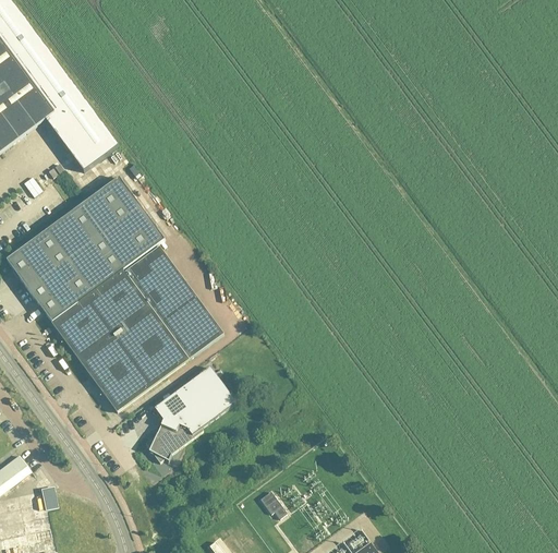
[(0,0),(0,149),(45,117),(56,132),(57,132),(83,169),(118,144),(12,0),(0,0)]
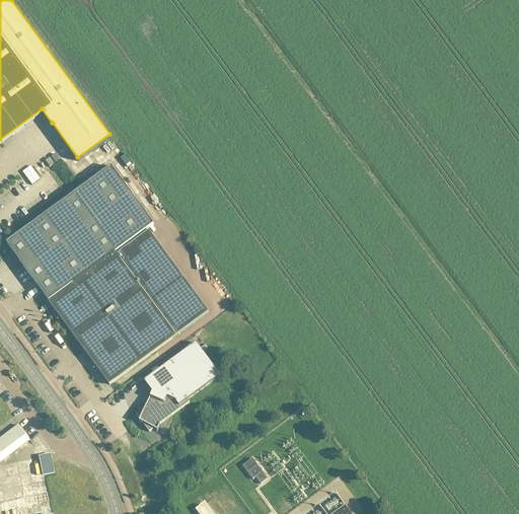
[(55,150),(51,153),(55,159),(59,156),(55,150)]
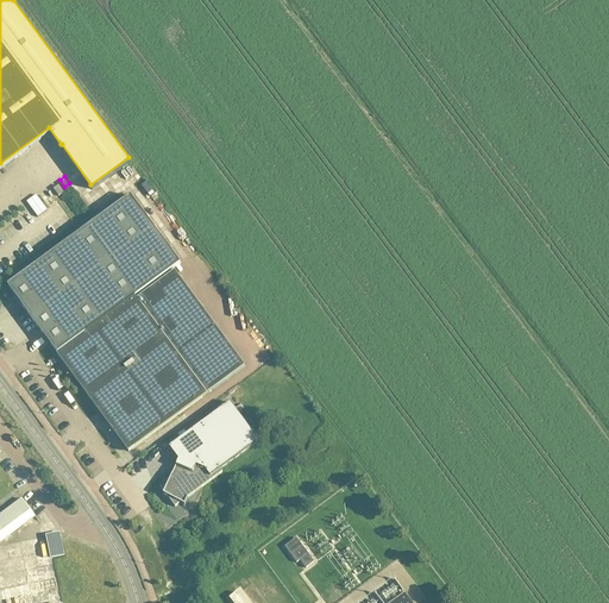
[(62,188),(57,181),(52,184),(57,192),(62,188)]
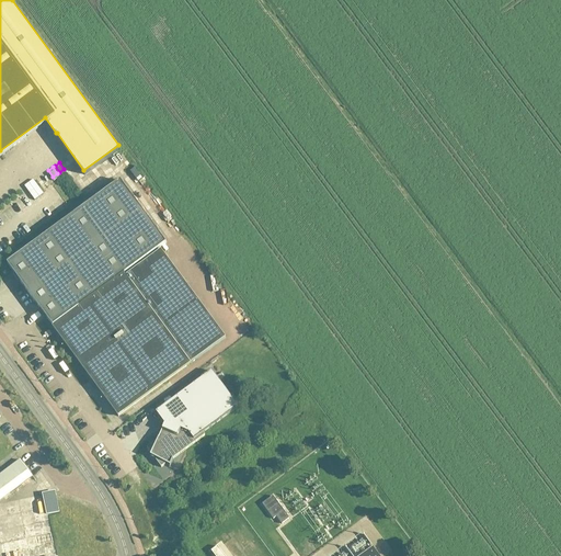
[(6,260),(11,268),(52,322),(124,272),(123,271),(164,239),(118,177),(6,260)]
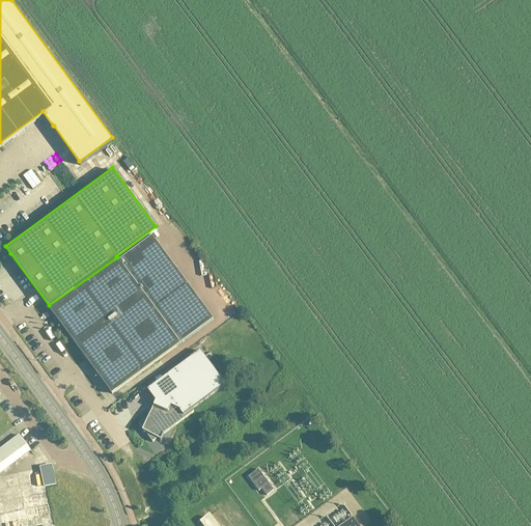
[(110,390),(178,340),(212,316),(150,232),(117,257),(49,305),(48,306),(110,390)]
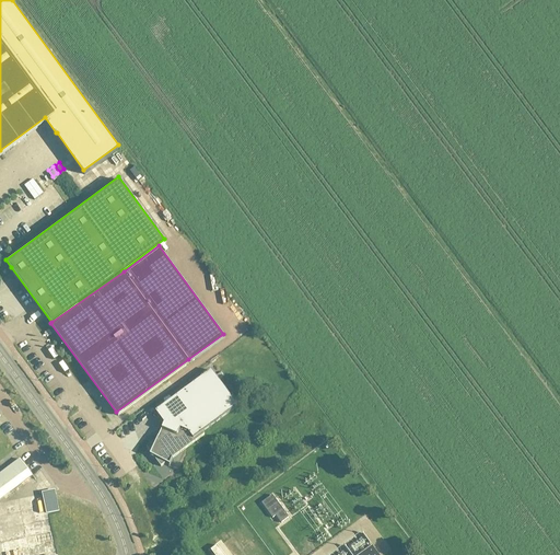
[(155,436),(146,443),(150,449),(148,453),(156,458),(160,462),(163,460),(167,462),(172,453),(203,430),(201,428),(236,402),(210,367),(154,407),(155,408),(153,414),(163,418),(155,436)]
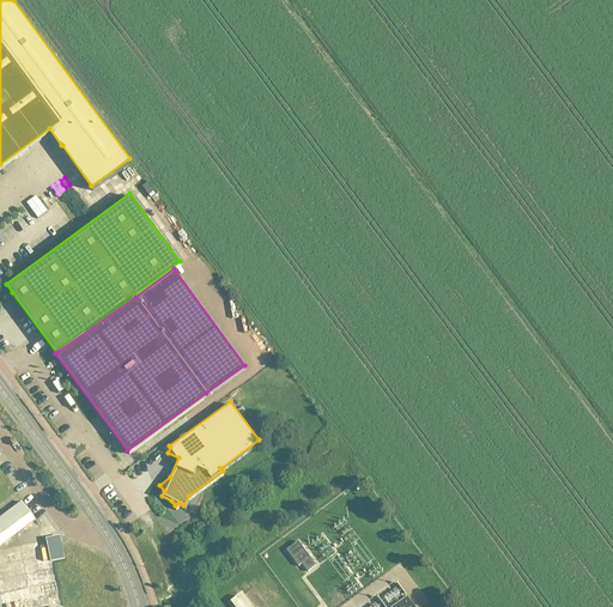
[(0,541),(35,516),(20,498),(0,513),(0,541)]
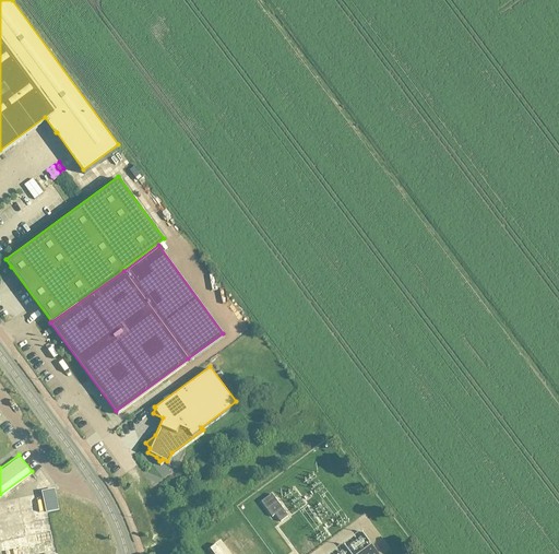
[(54,486),(43,488),(47,508),(58,506),(54,486)]
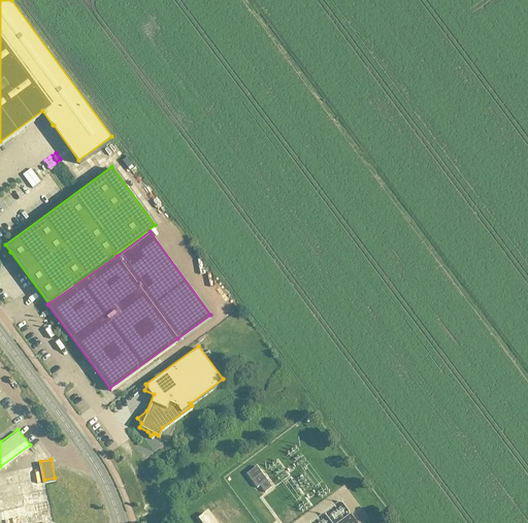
[(271,484),(256,463),(246,470),(257,484),(259,482),(264,489),(271,484)]
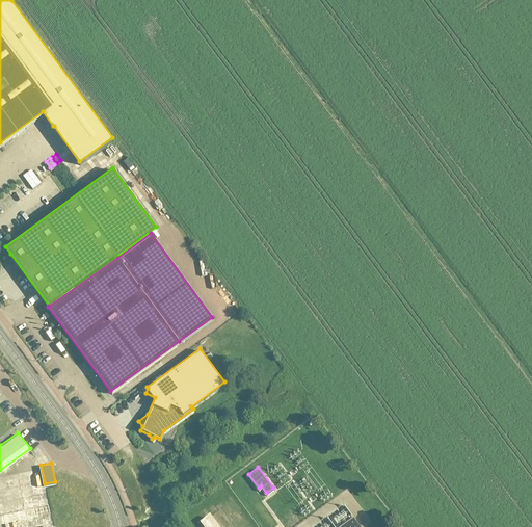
[(215,526),(206,515),(200,519),(205,526),(215,526)]
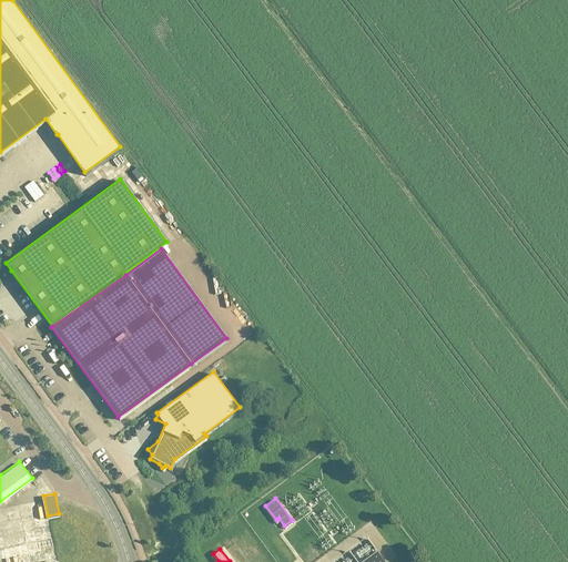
[(330,561),(383,561),(385,561),(376,549),(357,561),(331,561),(330,561)]
